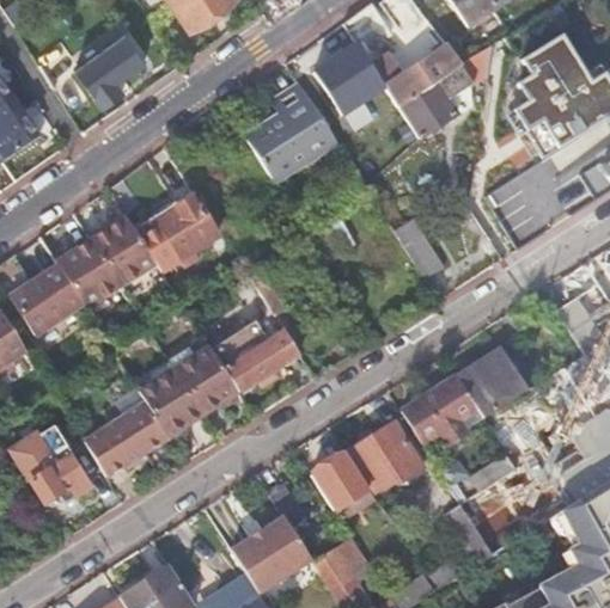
[(171,0),(190,29),(232,0),(171,0)]
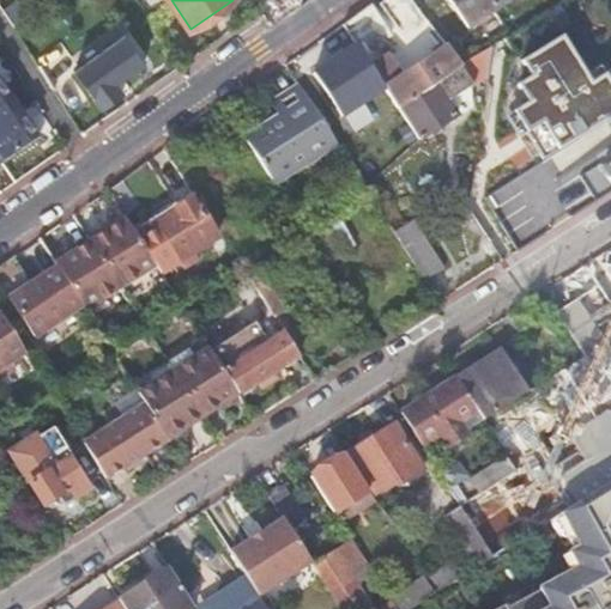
[(380,0),(406,38),(430,20),(413,0),(380,0)]
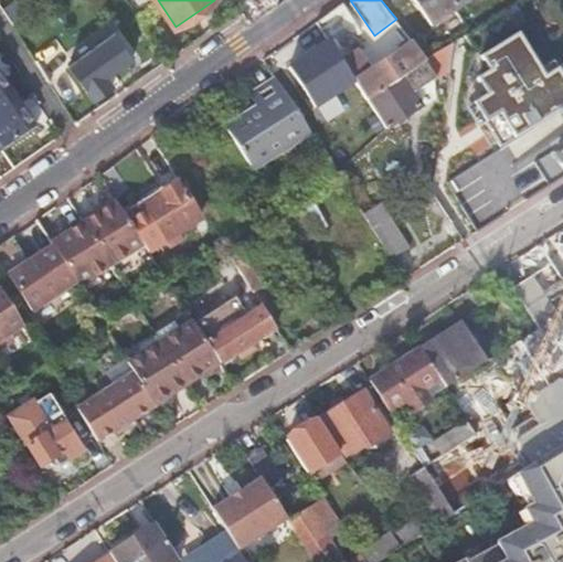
[(411,0),(429,25),(465,0),(411,0)]
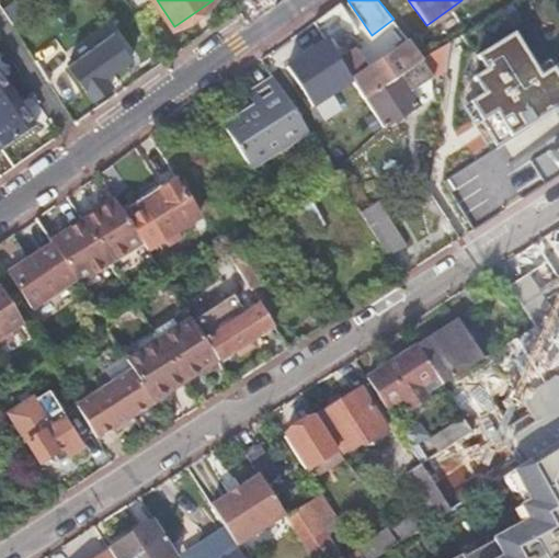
[(342,1),(316,21),(328,38),(329,42),(356,23),(342,1)]
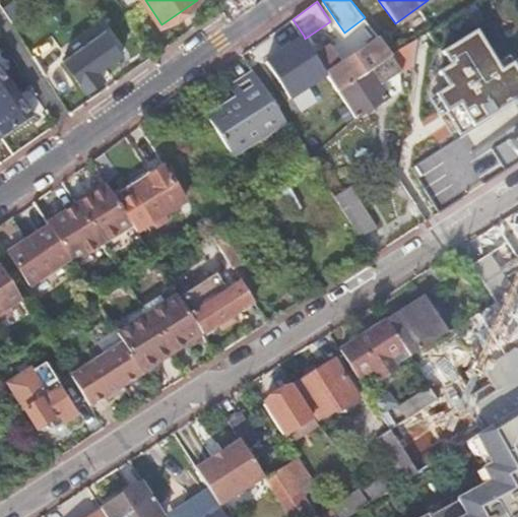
[(348,58),(327,72),(337,89),(370,68),(392,54),(371,25),(367,28),(372,38),(365,42),(367,46),(348,58)]
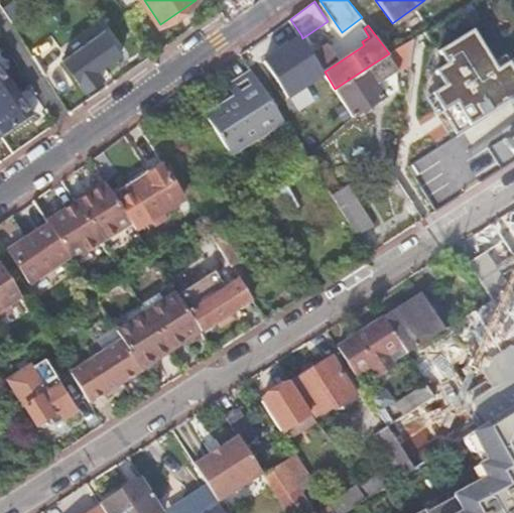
[(110,31),(106,26),(82,44),(63,57),(87,89),(105,76),(99,68),(123,49),(110,31)]
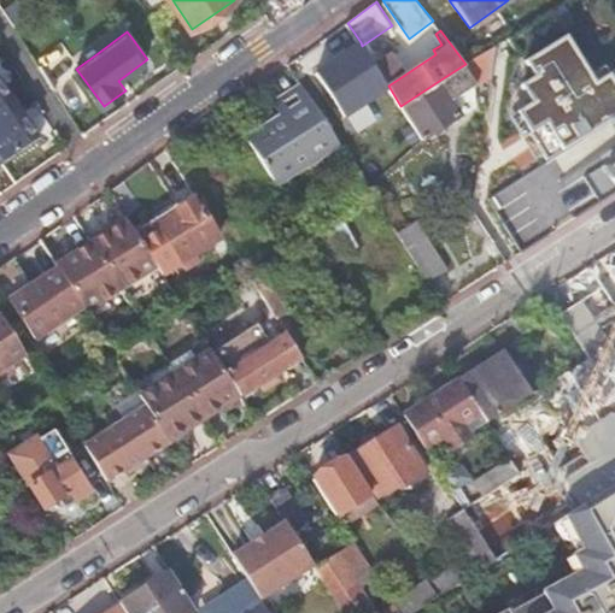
[(614,71),(595,84),(566,37),(527,60),(537,76),(523,84),(532,99),(522,106),(538,133),(551,153),(610,116),(614,122),(614,159),(608,164),(614,175),(614,71)]
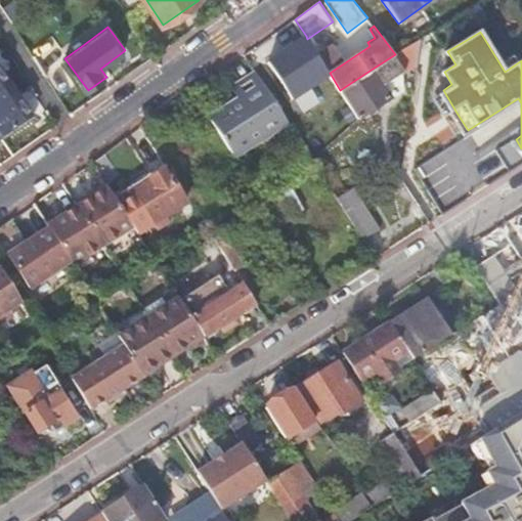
[(307,39),(306,36),(269,60),(293,97),(330,73),(321,60),(307,39)]
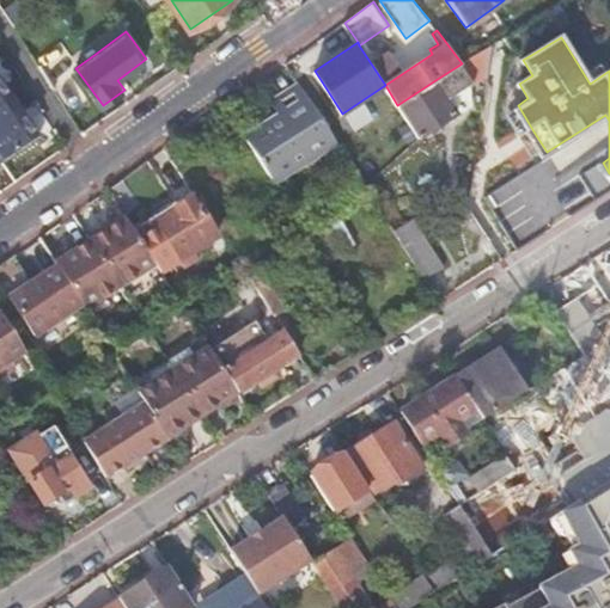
[(482,49),(462,63),(465,69),(486,56),(482,49)]
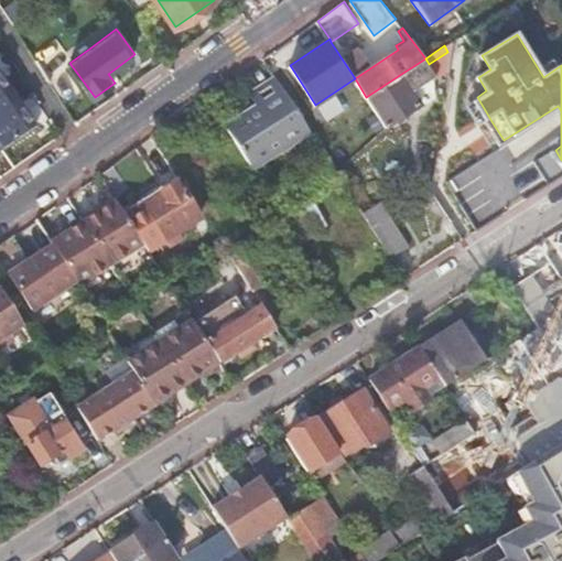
[(346,65),(355,78),(378,63),(367,57),(357,64),(355,60),(346,65)]
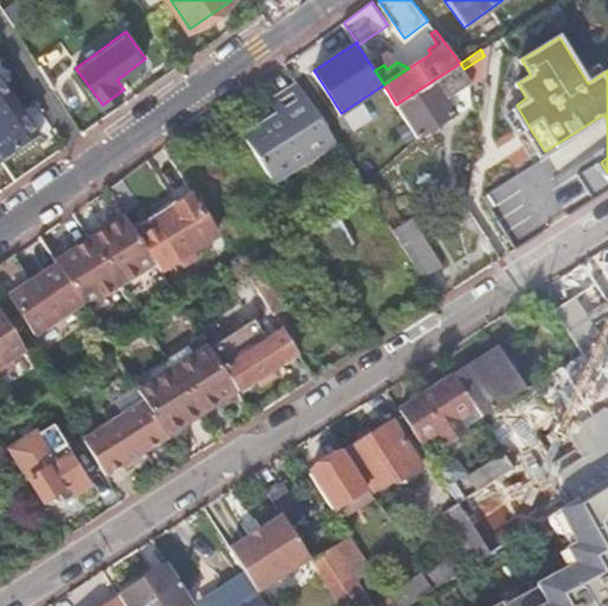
[(0,170),(43,141),(0,80),(0,170)]
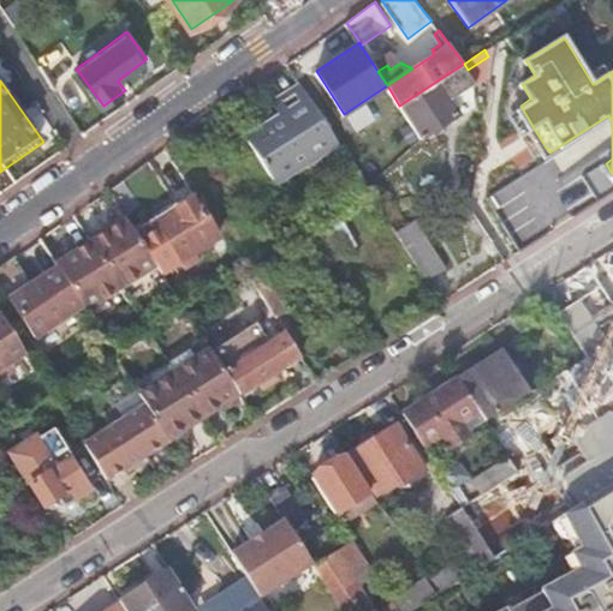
[(438,81),(399,106),(421,138),(459,113),(438,81)]
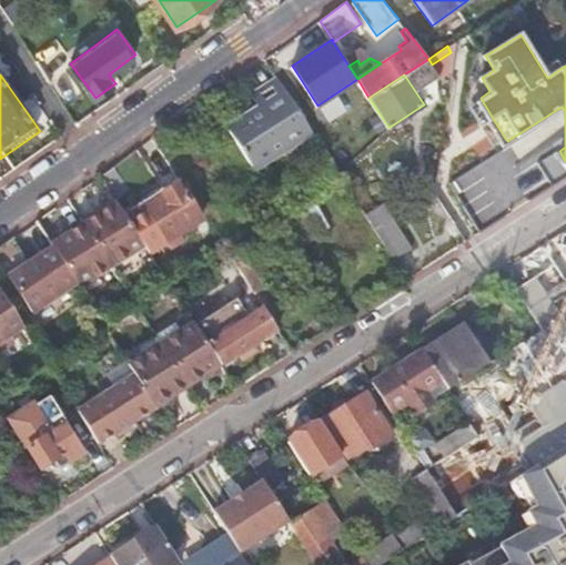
[(266,108),(231,131),(246,154),(255,169),(312,130),(281,82),(260,97),(266,108)]
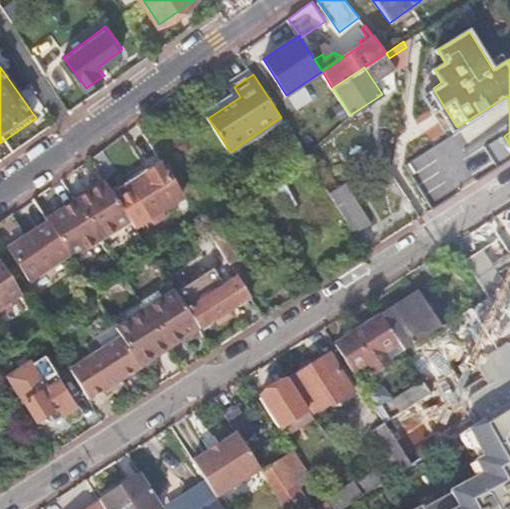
[(161,163),(129,184),(151,217),(155,223),(167,216),(163,210),(183,197),(161,163)]
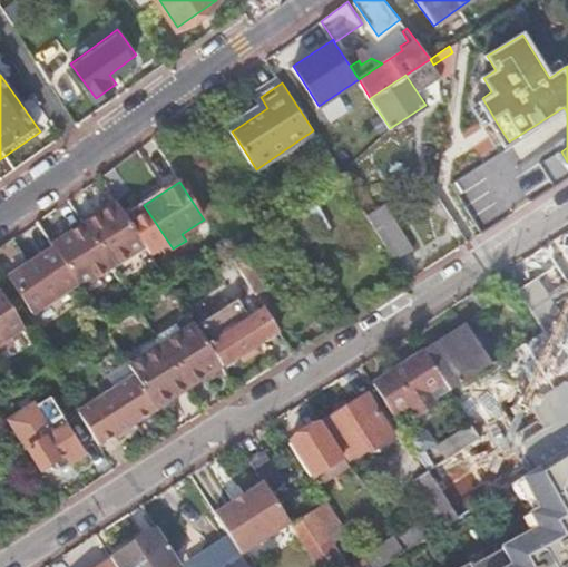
[(118,201),(116,197),(84,217),(87,223),(119,203),(118,201)]
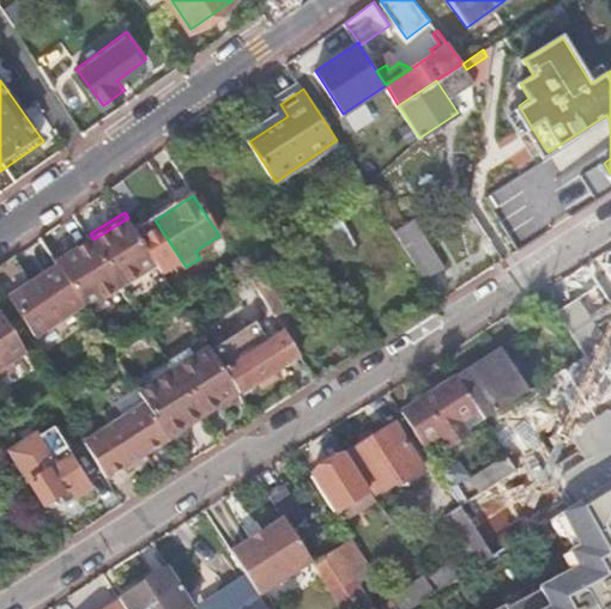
[(94,239),(123,285),(157,263),(128,218),(94,239)]
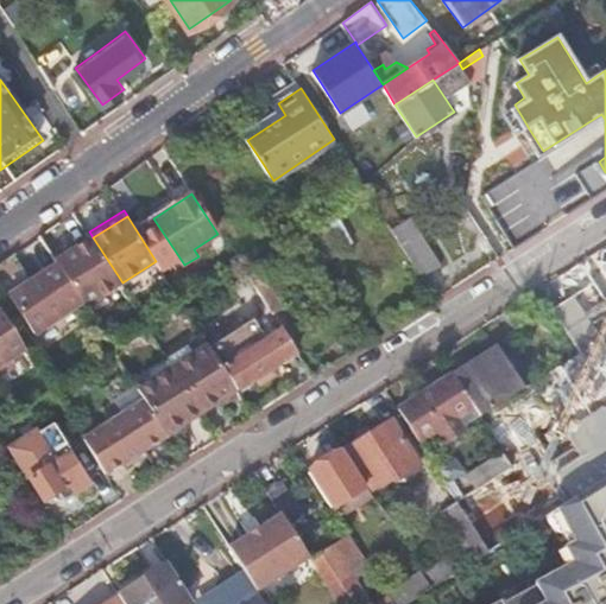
[(322,224),(308,234),(314,243),(324,261),(340,252),(322,224)]
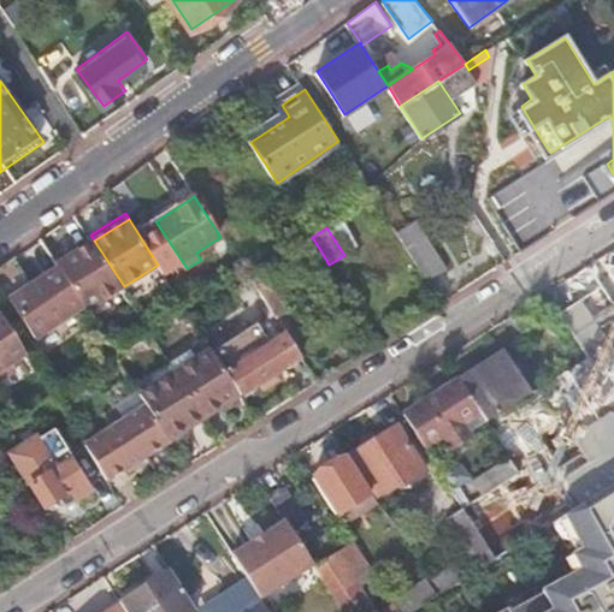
[(426,233),(407,245),(436,291),(455,278),(426,233)]
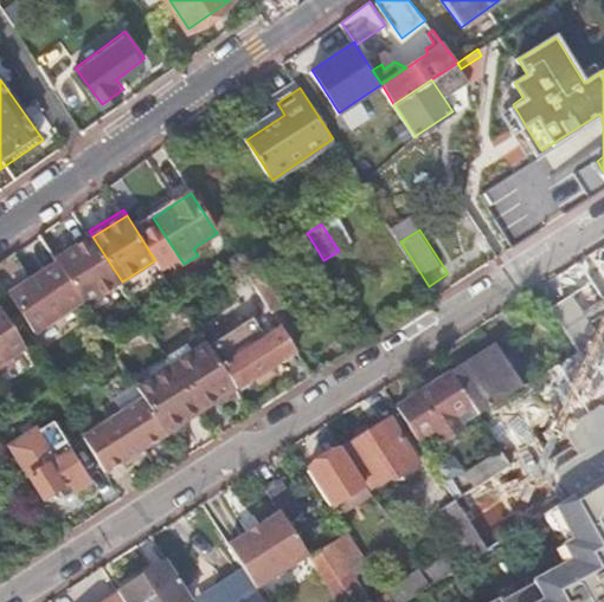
[(62,248),(65,253),(92,237),(89,231),(62,248)]
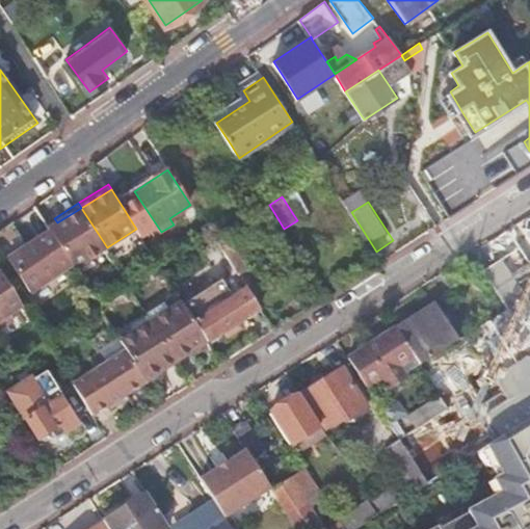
[(57,222),(49,228),(51,231),(72,263),(75,268),(107,247),(81,208),(57,222)]
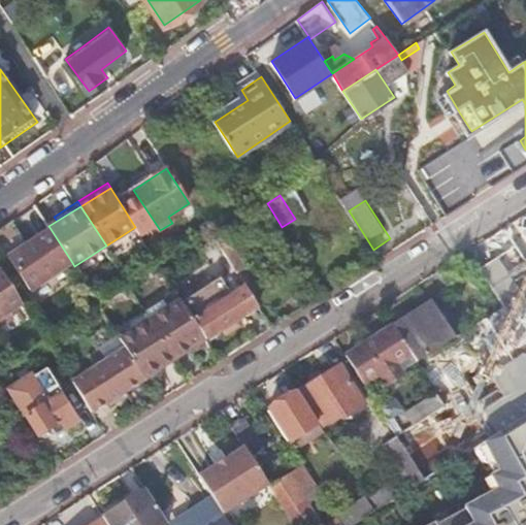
[(337,207),(305,228),(326,261),(359,239),(337,207)]
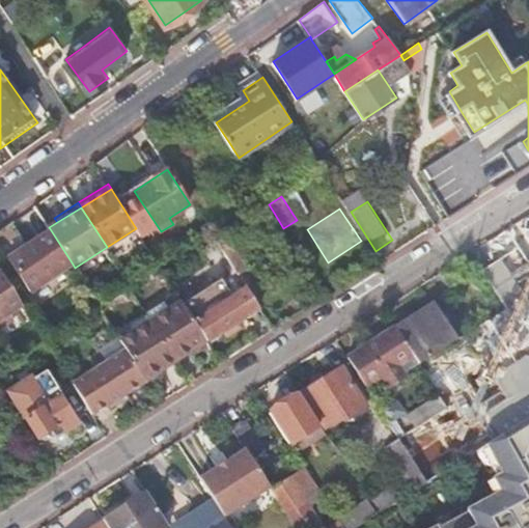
[(235,227),(217,239),(242,278),(251,293),(270,281),(235,227)]
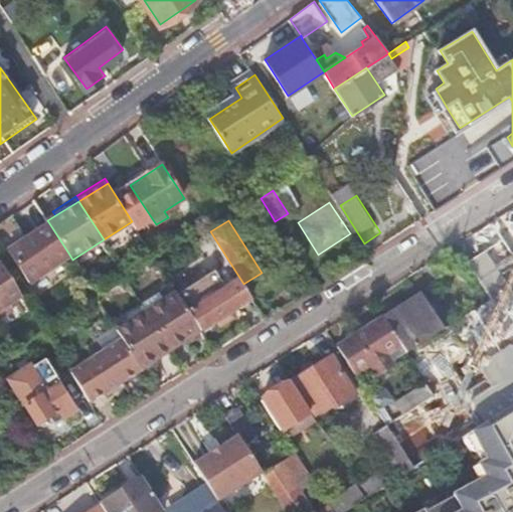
[(30,281),(69,254),(49,223),(39,230),(41,234),(27,243),(24,239),(10,248),(30,281)]
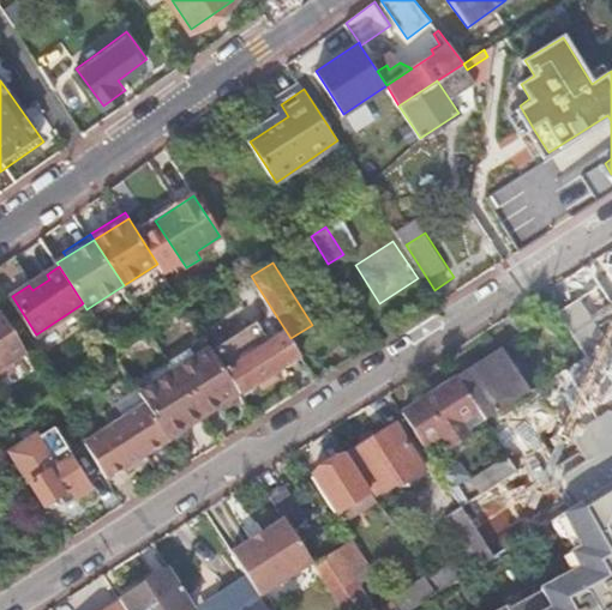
[(28,351),(3,310),(0,310),(0,374),(3,378),(17,368),(13,361),(28,351)]
